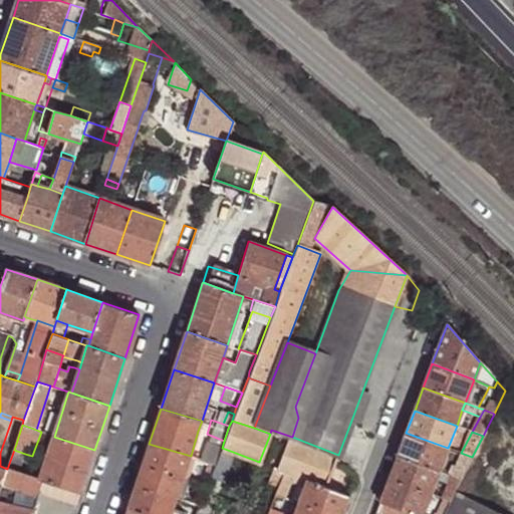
[(406,433),(397,457),(439,472),(448,448),(406,433)]
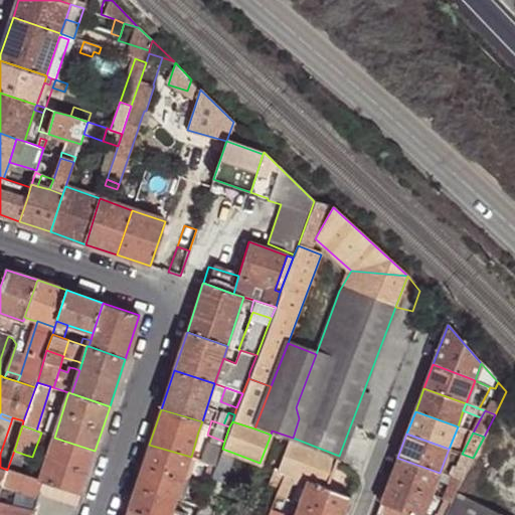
[(88,473),(95,451),(54,438),(47,458),(88,473)]
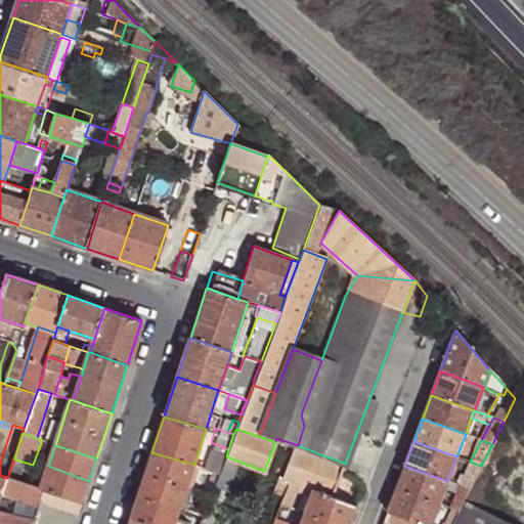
[(285,479),(289,480),(298,484),(313,490),(333,497),(342,474),(345,464),(298,445),(285,479)]
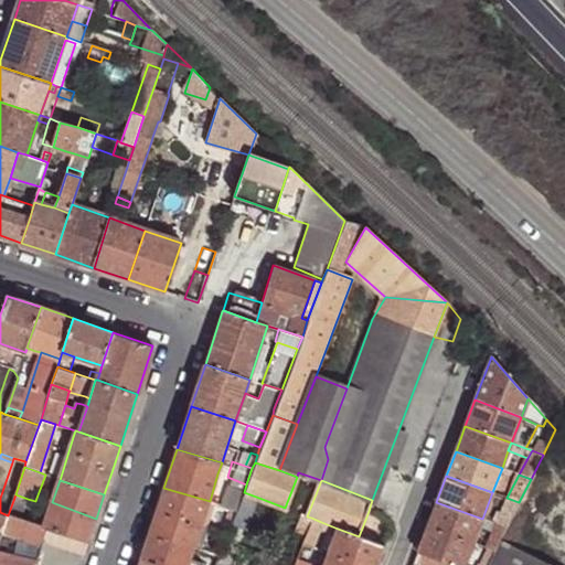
[(202,523),(210,501),(163,488),(157,509),(202,523)]
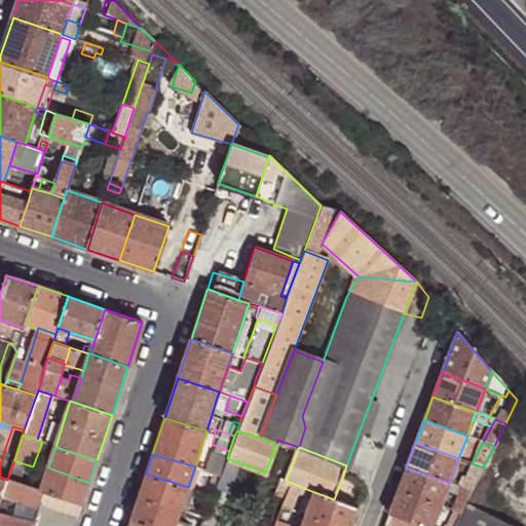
[(238,462),(227,458),(224,464),(222,473),(230,477),(232,478),(238,462)]
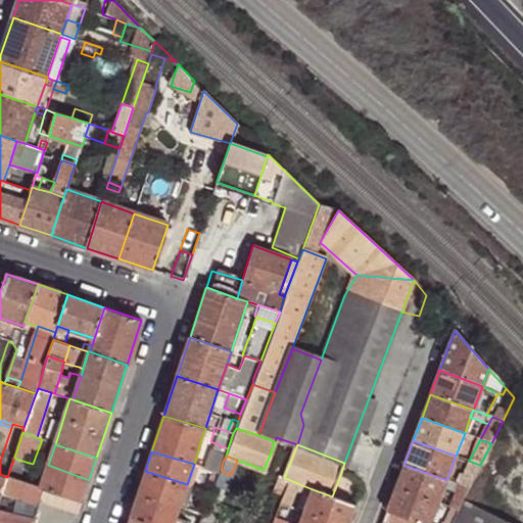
[(26,462),(14,458),(7,477),(18,480),(26,462)]
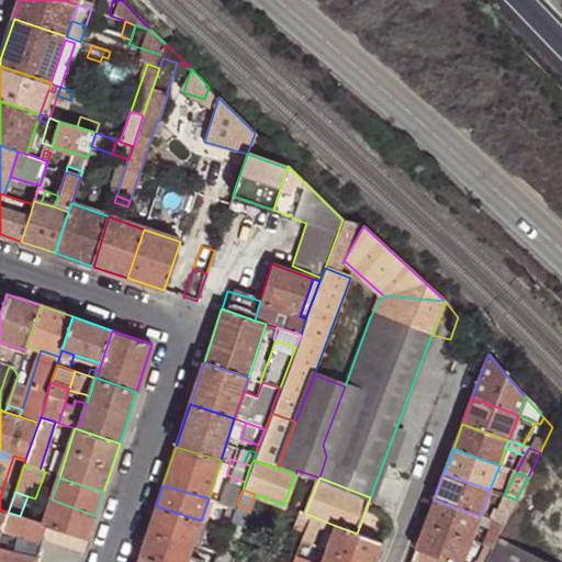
[(237,505),(239,496),(231,492),(226,505),(236,507),(237,505)]
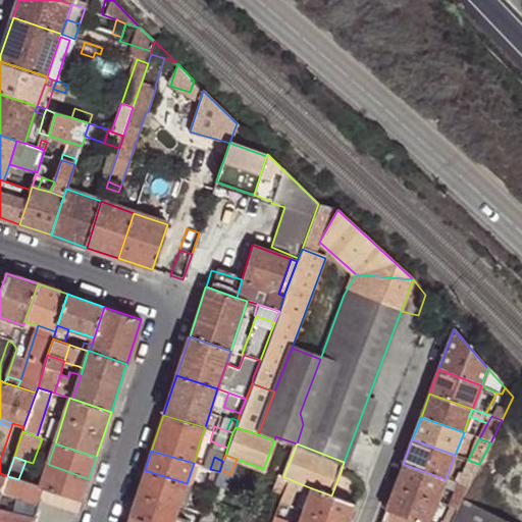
[(468,460),(459,483),(468,487),(479,464),(468,460)]
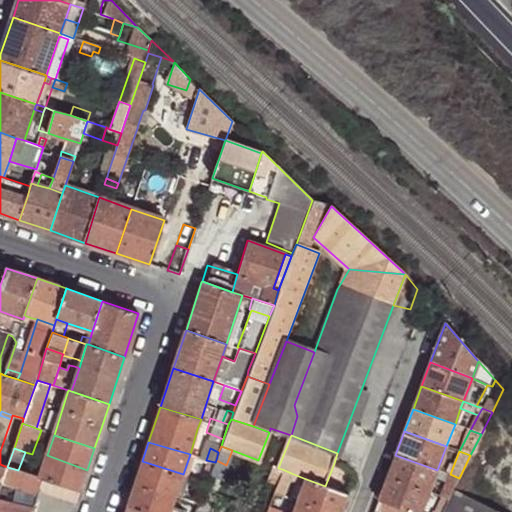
[(79,491),(87,470),(47,455),(39,478),(44,479),(79,491)]
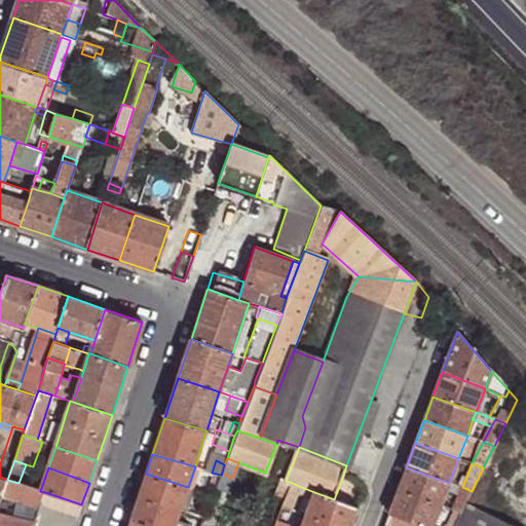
[(406,467),(398,490),(440,506),(449,483),(406,467)]
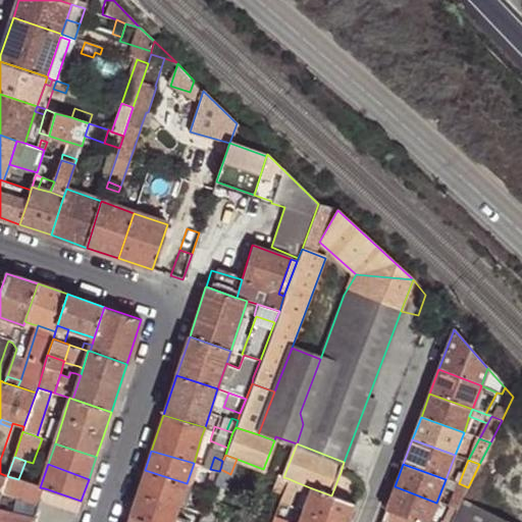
[(216,479),(219,471),(210,469),(208,476),(216,479)]
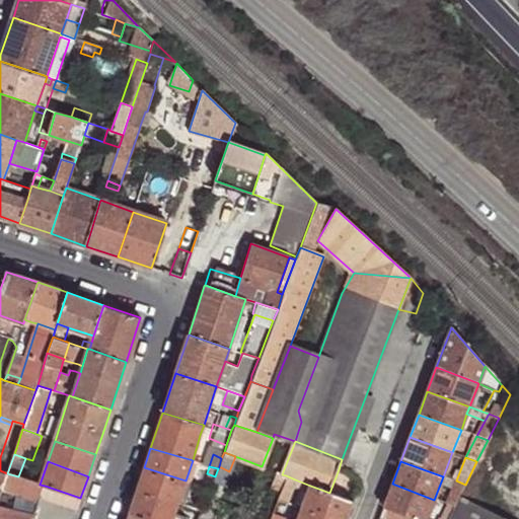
[(227,470),(219,466),(218,468),(215,476),(211,489),(210,491),(216,493),(220,484),(223,485),(227,470)]
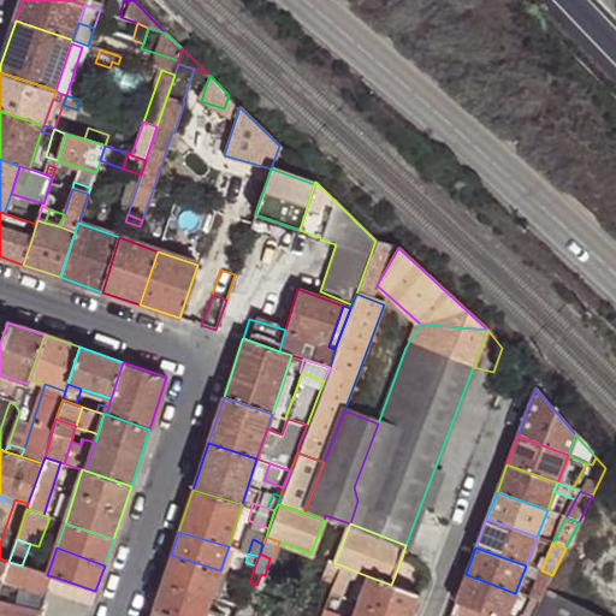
[(211,597),(220,570),(171,555),(163,582),(211,597)]
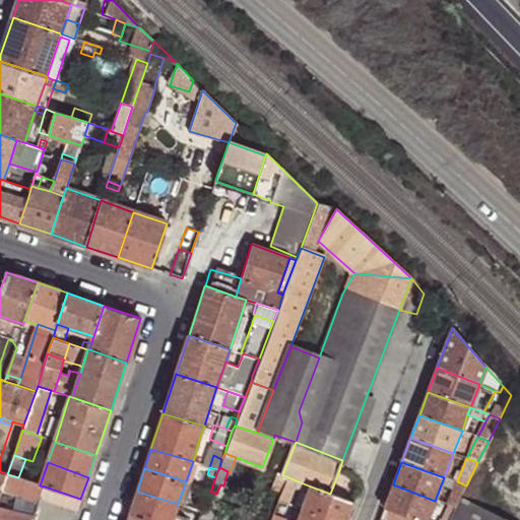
[(18,477),(7,474),(2,490),(39,501),(40,501),(45,486),(40,485),(18,477)]
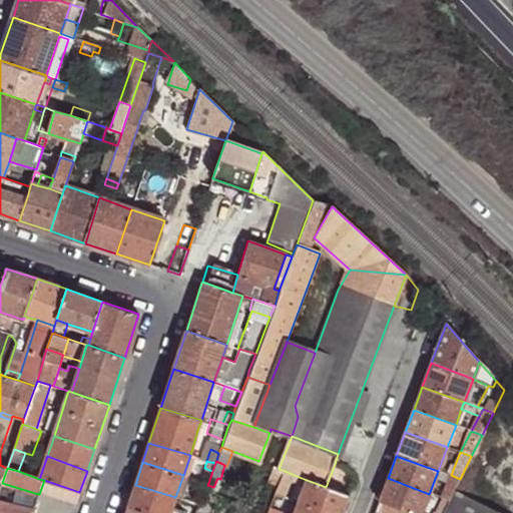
[(275,493),(285,497),(292,474),(283,470),(275,493)]
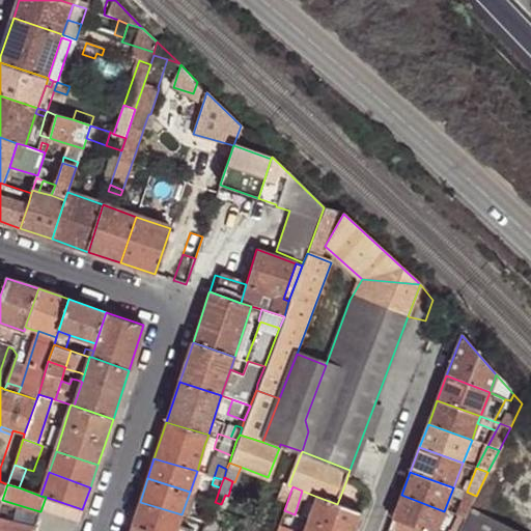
[(467,492),(455,515),(466,520),(471,510),(476,496),(467,492)]
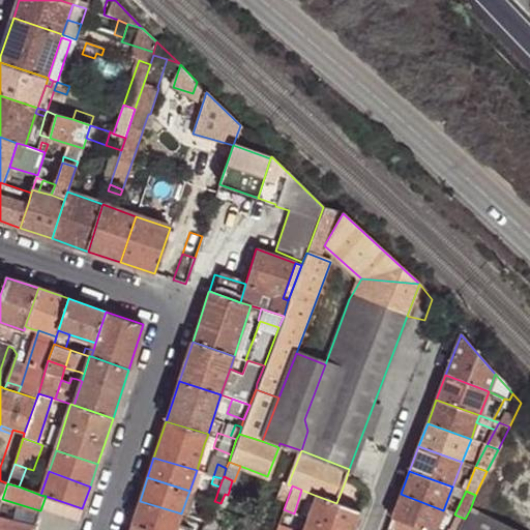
[(401,494),(391,518),(420,529),(423,529),(435,529),(443,510),(401,494)]
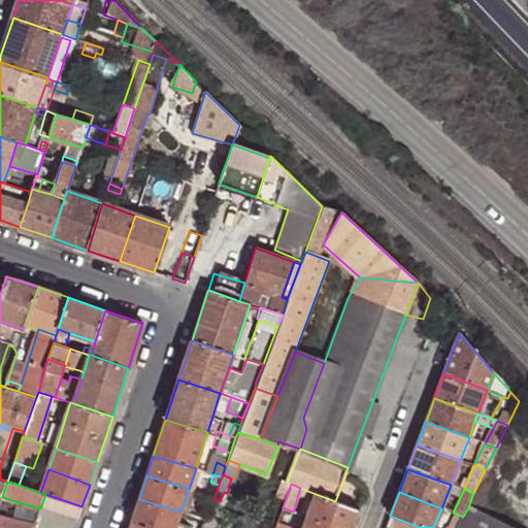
[(78,519),(81,506),(45,494),(40,508),(78,519)]
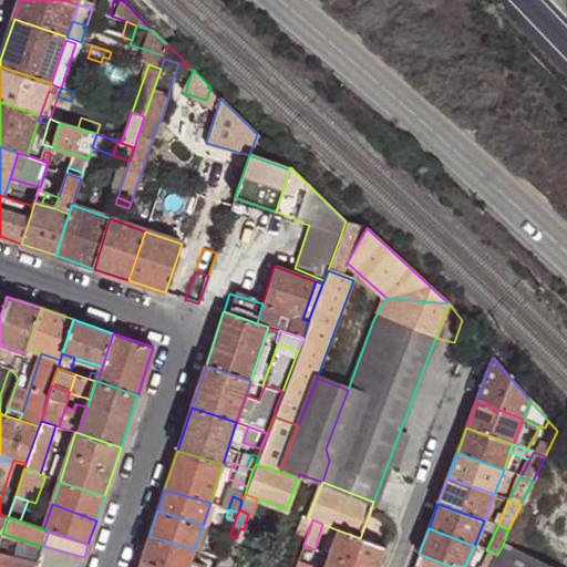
[(360,566),(378,566),(385,548),(360,538),(339,531),(330,555),(360,566)]
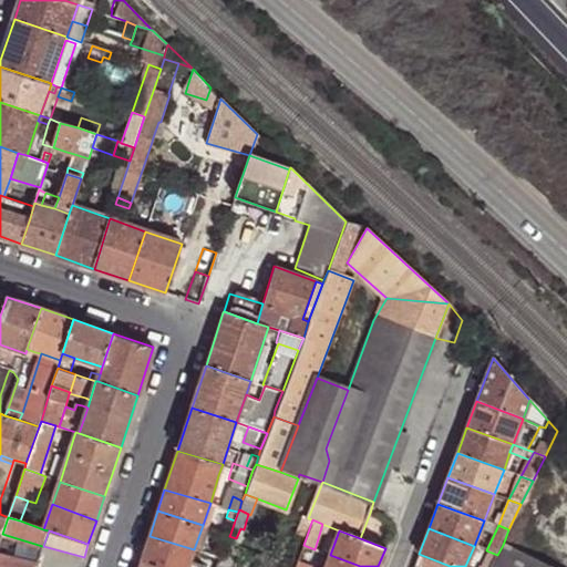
[(0,540),(0,554),(37,564),(42,546),(2,534),(0,540)]
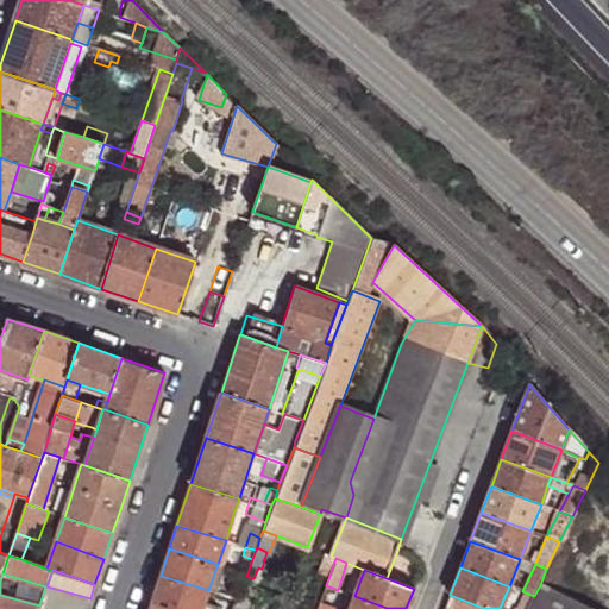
[(161,576),(151,602),(174,608),(202,608),(205,603),(208,590),(161,576)]
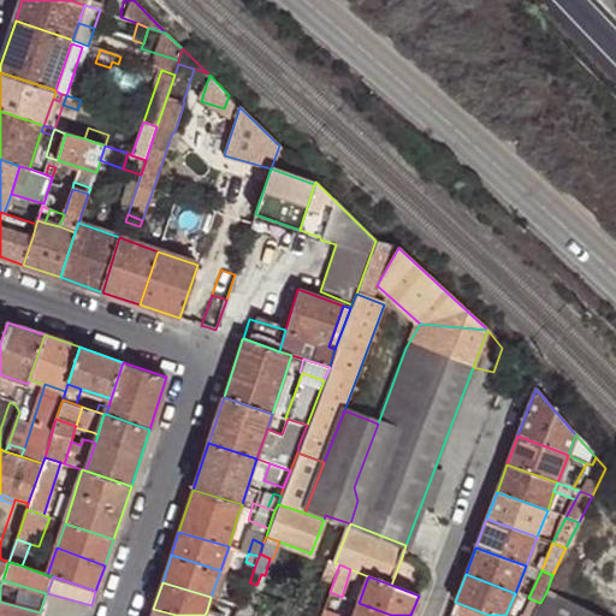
[(232,604),(240,606),(246,592),(235,588),(231,603),(232,604)]
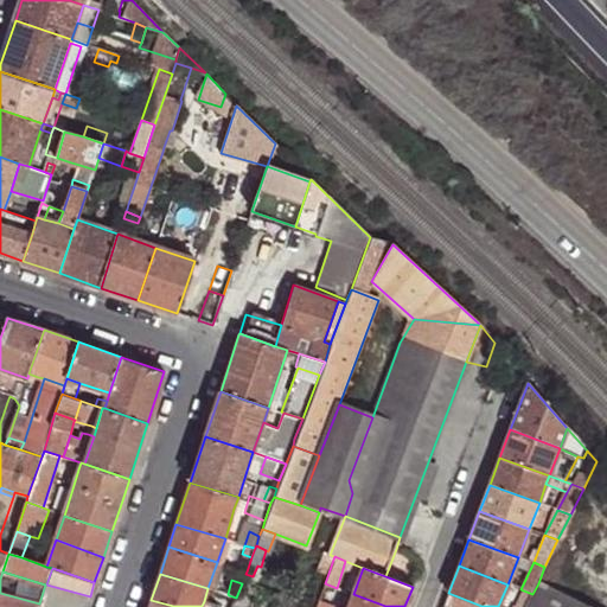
[(589,606),(538,583),(532,594),(526,606),(589,606)]
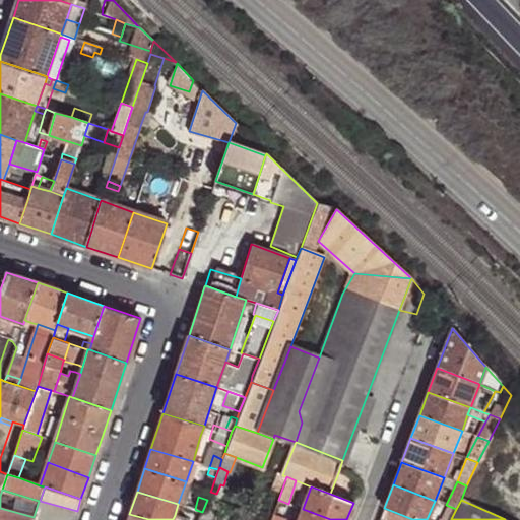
[(73,519),(77,511),(40,501),(39,501),(34,517),(31,519),(73,519)]
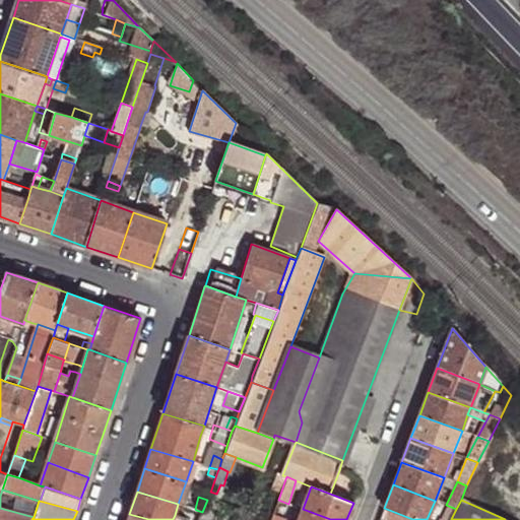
[(446,505),(439,519),(451,519),(456,509),(446,505)]
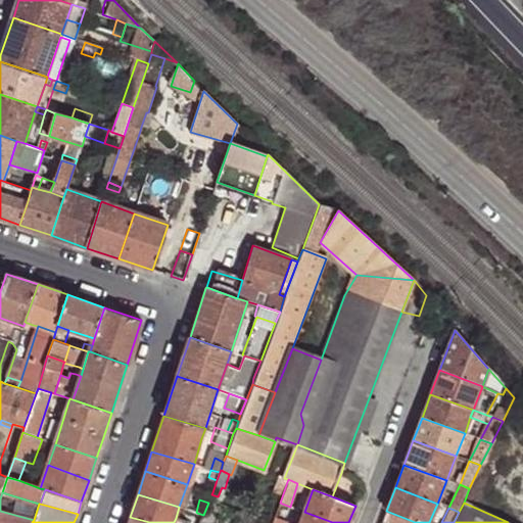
[(0,522),(32,522),(34,520),(0,511),(0,522)]
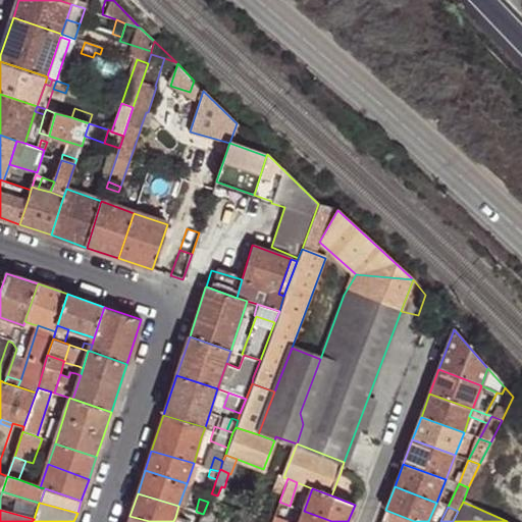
[(385,510),(383,518),(395,521),(413,521),(414,521),(385,510)]
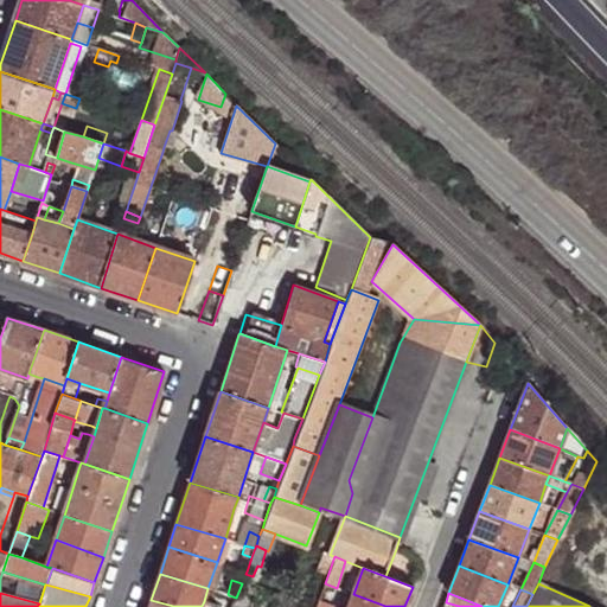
[(385,606),(353,594),(349,606),(385,606)]
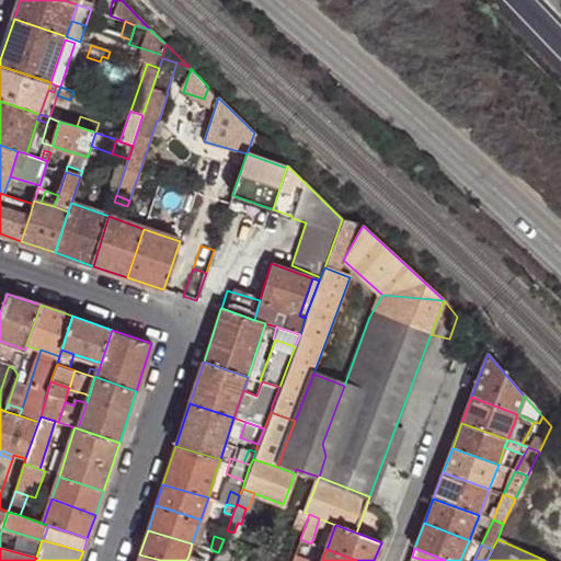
[(207,560),(209,560),(215,560),(218,552),(212,550),(207,560)]
